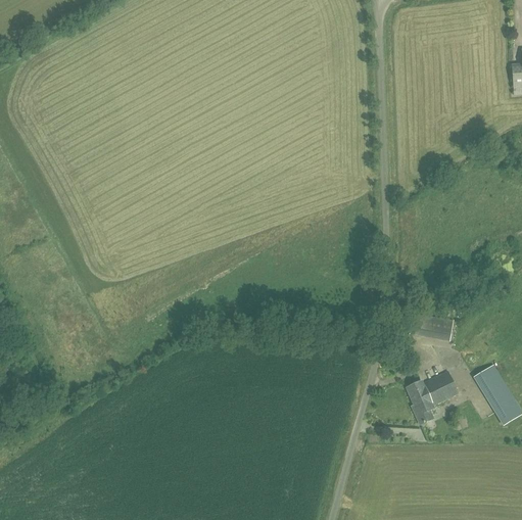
[(521,46),(520,47),(521,62),(511,63),(513,93),(521,92),(521,46)]
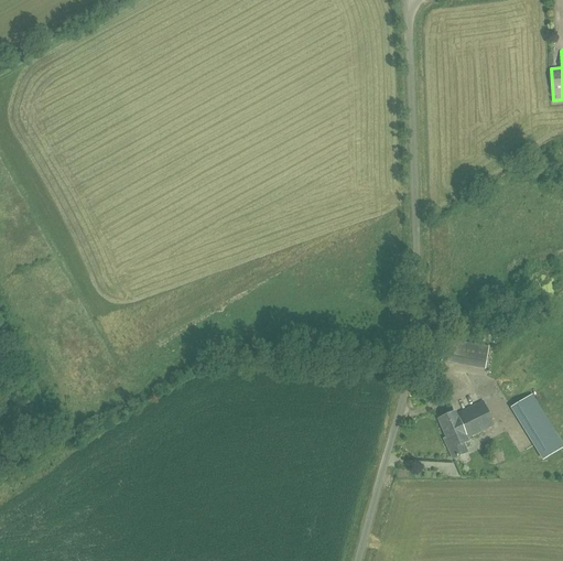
[(488,344),(444,336),(440,358),(484,366),(488,344)]
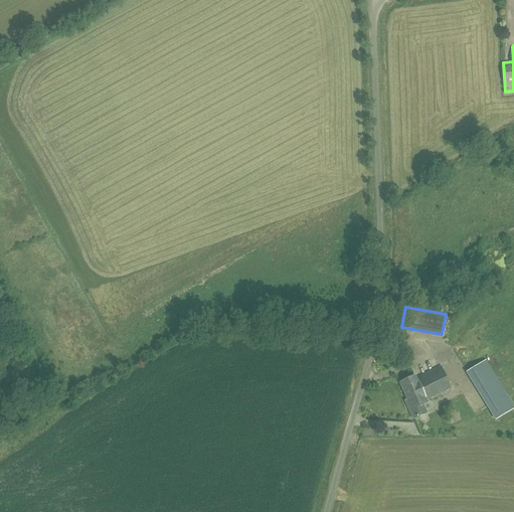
[(466,369),(487,403),(495,417),(513,405),(513,403),(486,357),(466,369)]
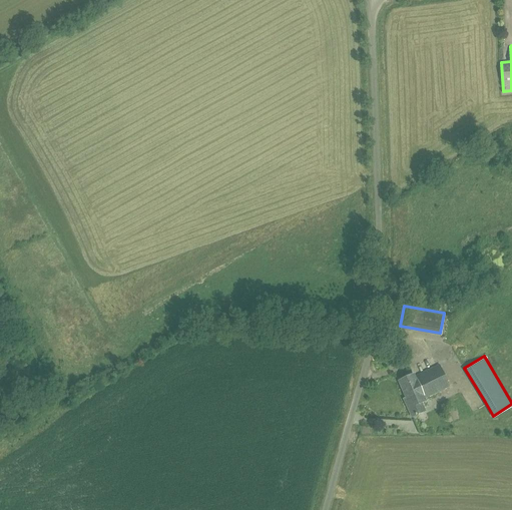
[(424,397),(449,385),(438,362),(414,374),(413,372),(398,379),(409,403),(406,404),(411,414),(424,409),(420,400),(425,398),(424,397)]
